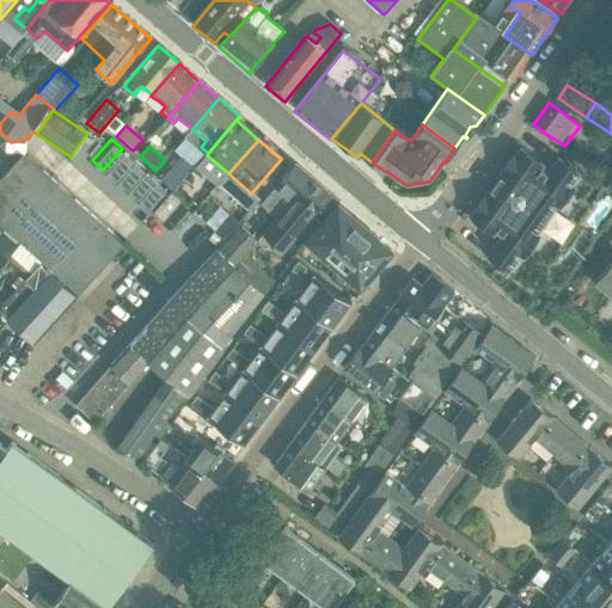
[(133,158),(122,148),(103,170),(112,179),(133,158)]
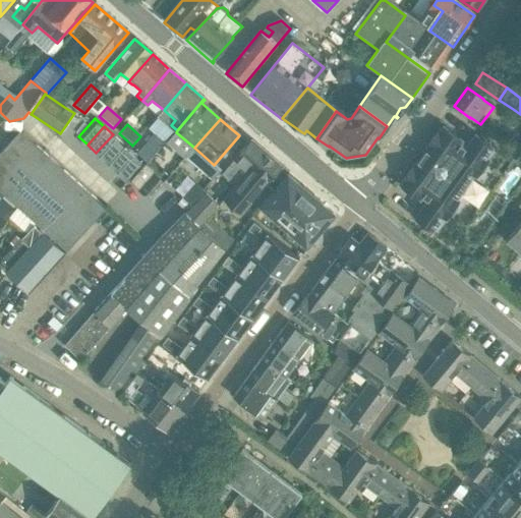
[(422,196),(428,202),(415,220),(432,231),(433,230),(437,232),(447,218),(452,217),(457,210),(456,205),(458,203),(455,199),(472,175),(475,177),(477,174),(483,173),(486,169),(485,164),(494,153),(490,150),(491,149),(474,136),(465,150),(459,145),(461,141),(443,128),(441,132),(439,130),(427,148),(428,149),(415,167),(414,166),(402,182),(404,183),(402,186),(419,199),(422,196)]
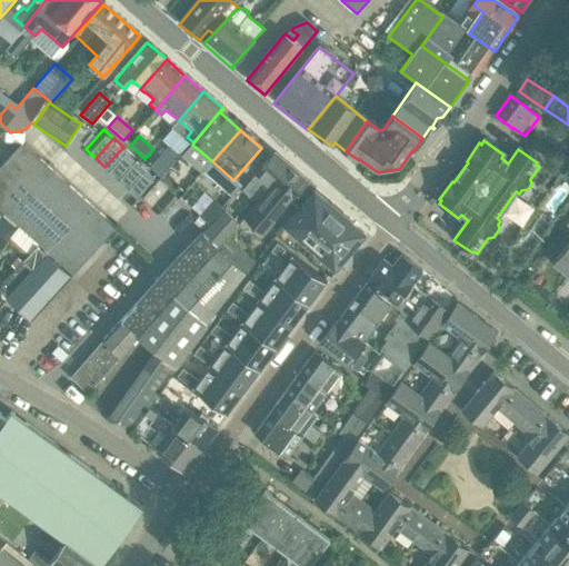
[(113,229),(21,145),(0,168),(0,209),(39,245),(1,287),(10,295),(6,300),(30,321),(113,229)]
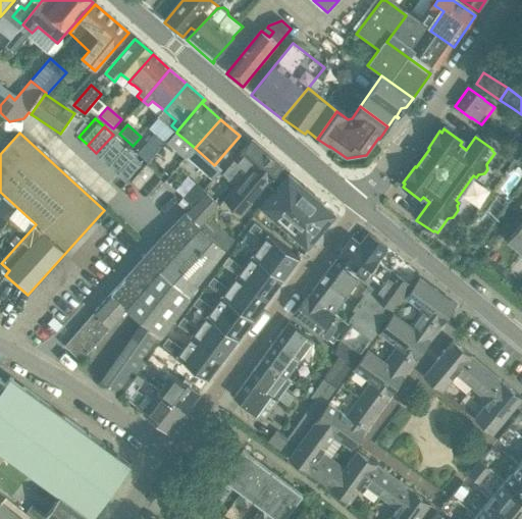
[(122,143),(113,135),(96,153),(105,161),(122,143)]
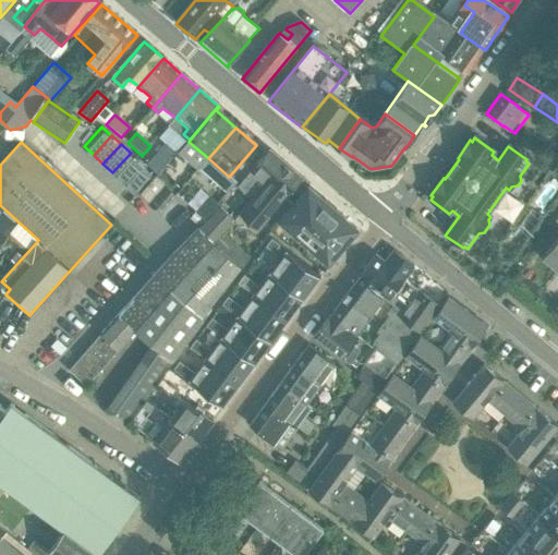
[(269,182),(284,165),(269,152),(238,188),(252,200),(268,182),(269,182)]
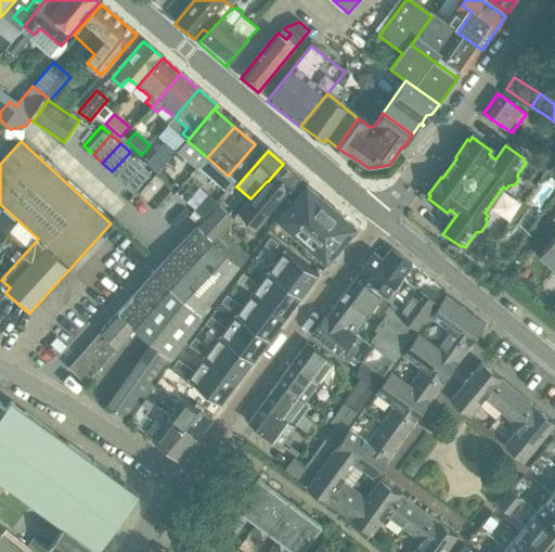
[(139,161),(130,152),(112,171),(121,180),(139,161)]
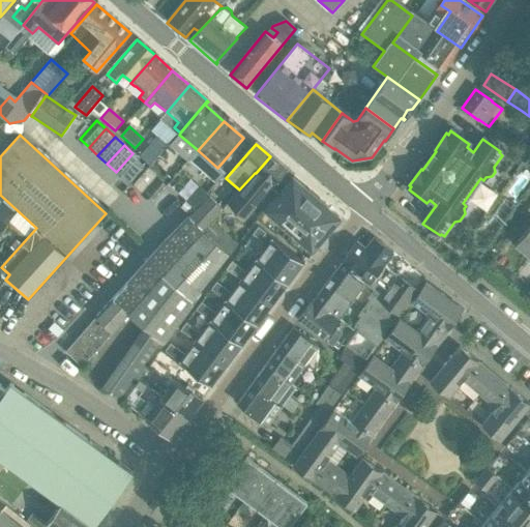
[(148,148),(140,157),(149,167),(157,157),(148,148)]
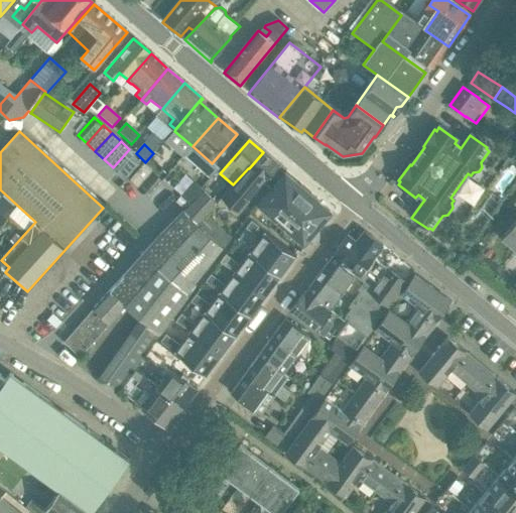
[(138,157),(129,149),(113,167),(122,175),(138,157)]
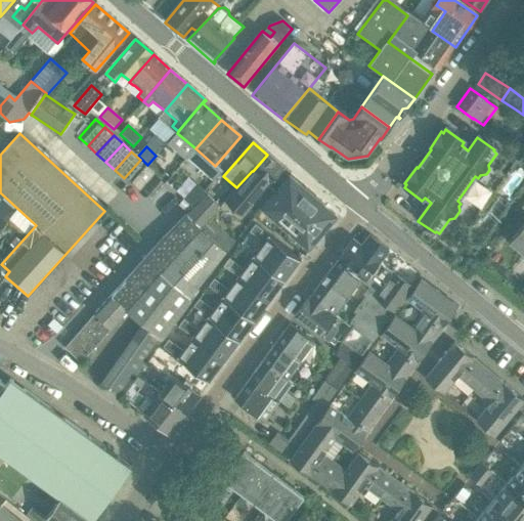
[(242,215),(284,169),(267,155),(253,171),(252,171),(236,187),(225,201),(242,215)]
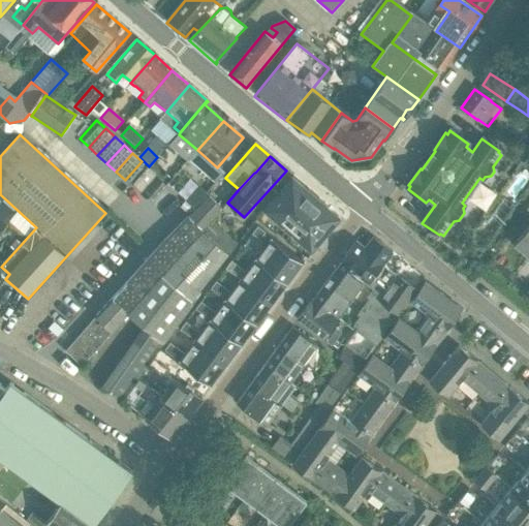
[(149,168),(132,187),(141,194),(157,177),(149,168)]
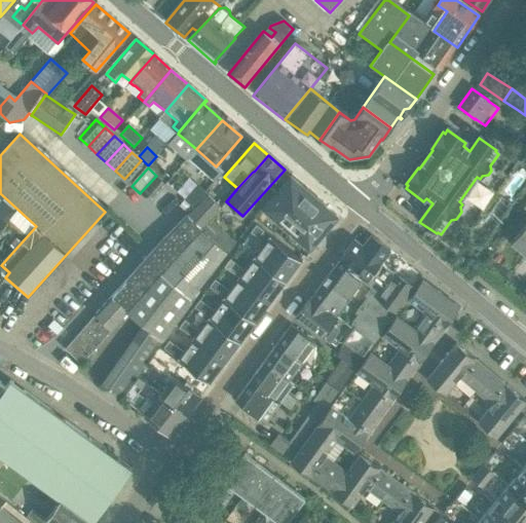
[(291,178),(264,210),(287,229),(313,198),(291,178)]
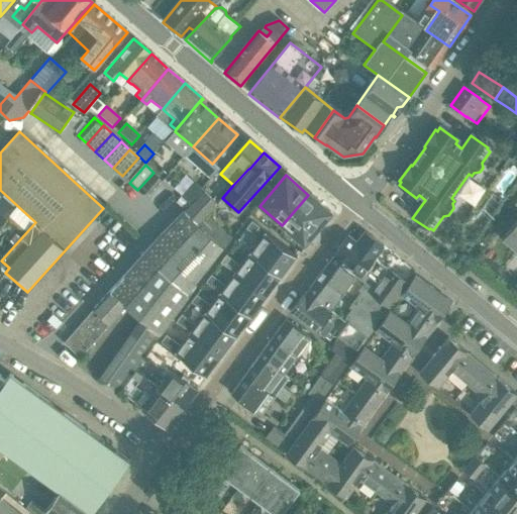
[(206,218),(216,205),(204,192),(183,213),(198,226),(206,218)]
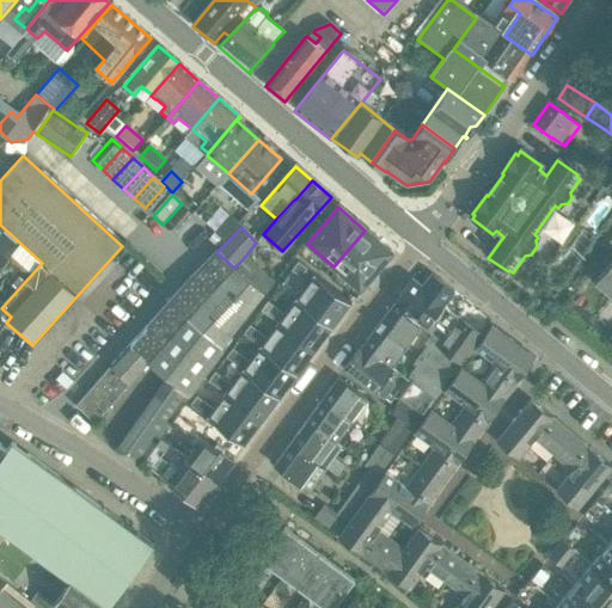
[(365,231),(334,266),(360,289),(391,253),(365,231)]
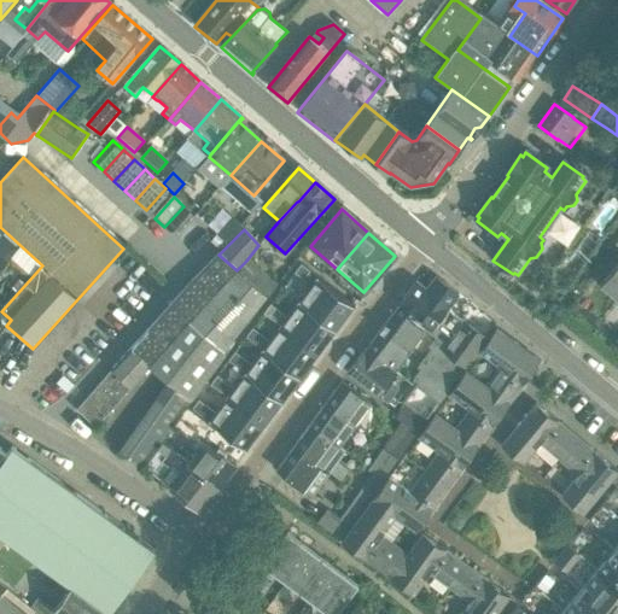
[(0,270),(18,251),(5,239),(0,245),(0,270)]
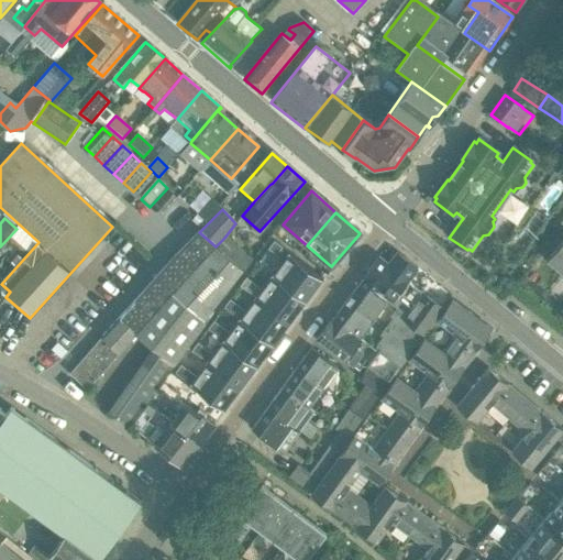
[(158,388),(170,372),(245,272),(216,246),(199,232),(173,259),(69,375),(87,392),(119,355),(136,337),(153,350),(108,414),(128,427),(145,404),(147,405),(158,388)]
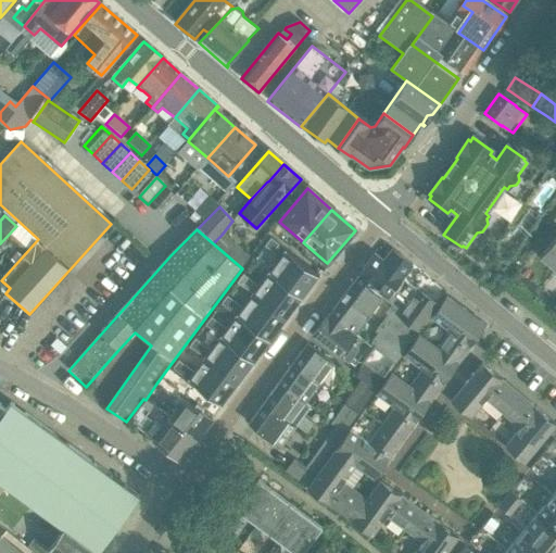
[(555,269),(555,238),(541,258),(555,269)]
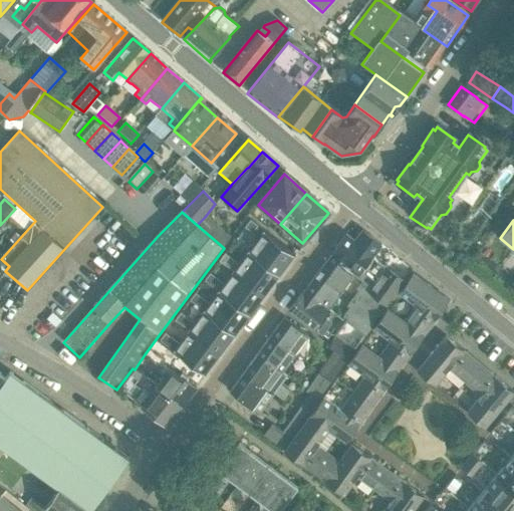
[(252,235),(258,228),(250,222),(245,229),(252,235)]
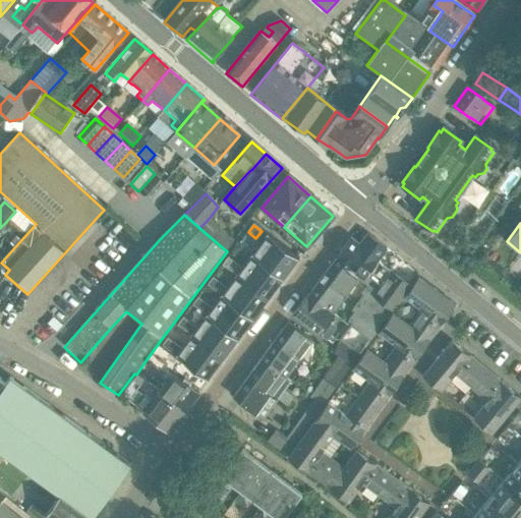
[(379,261),(387,249),(367,235),(359,244),(351,238),(336,259),(337,259),(359,276),(357,279),(360,282),(363,278),(364,279),(379,261)]
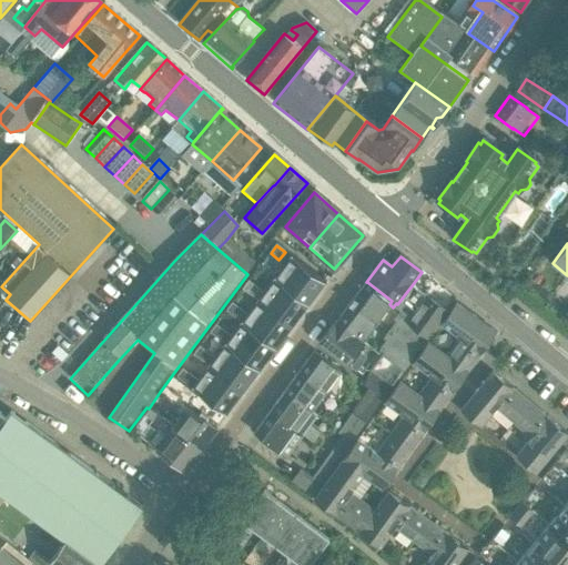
[(275,281),(305,303),(320,283),(291,261),(275,281)]
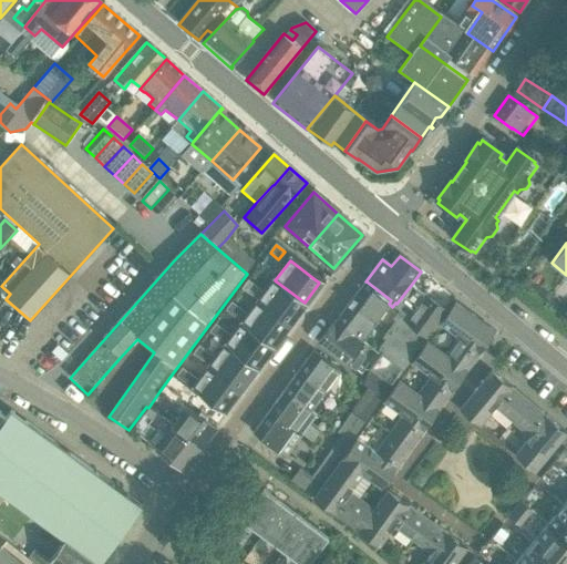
[(289,324),(305,303),(275,280),(259,303),(289,324)]
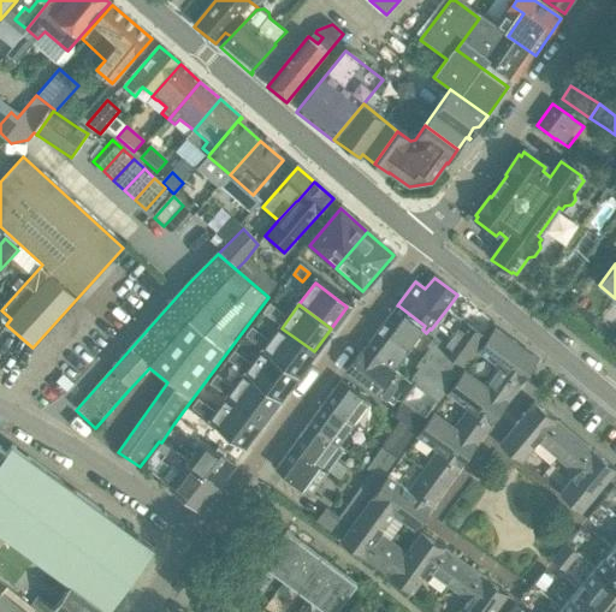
[(278,313),(270,306),(264,314),(267,318),(272,321),(278,313)]
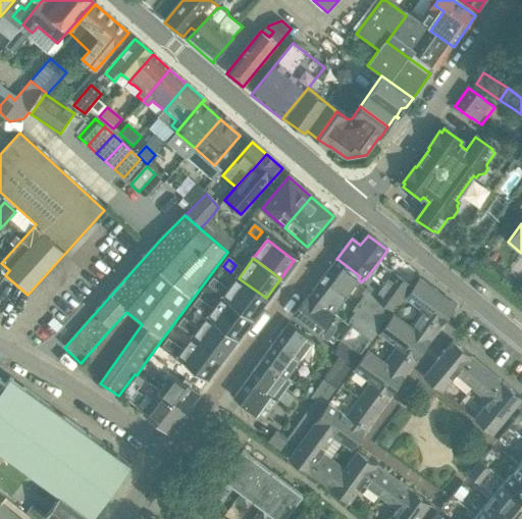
[(360,276),(337,259),(323,278),(346,295),(358,279),(360,276)]
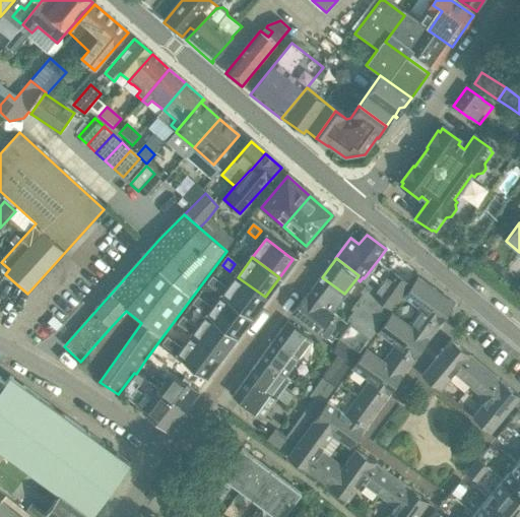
[(338,356),(337,357),(351,368),(361,354),(360,354),(408,287),(409,286),(410,285),(383,266),(378,260),(364,278),(363,277),(360,281),(366,285),(360,294),(363,296),(350,311),(354,314),(345,325),(349,327),(339,341),(337,354),(338,356)]
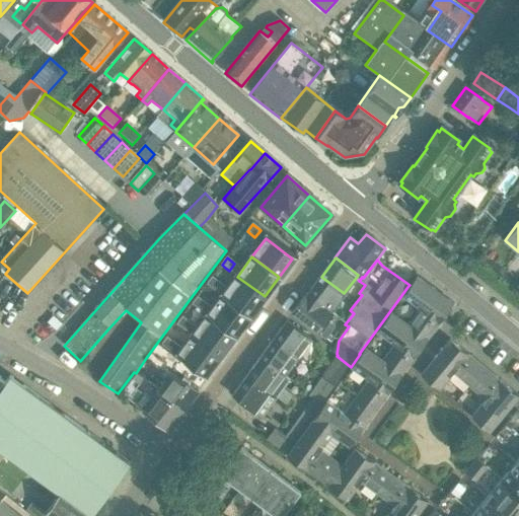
[(213,284),(252,312),(265,296),(237,277),(229,271),(225,268),(213,284)]
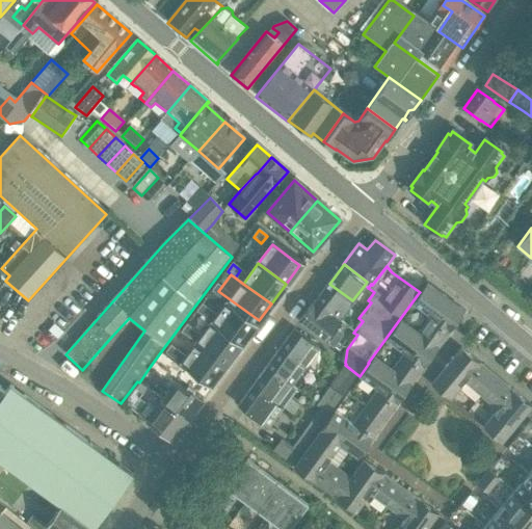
[(352,300),(329,284),(316,302),(339,320),(352,300)]
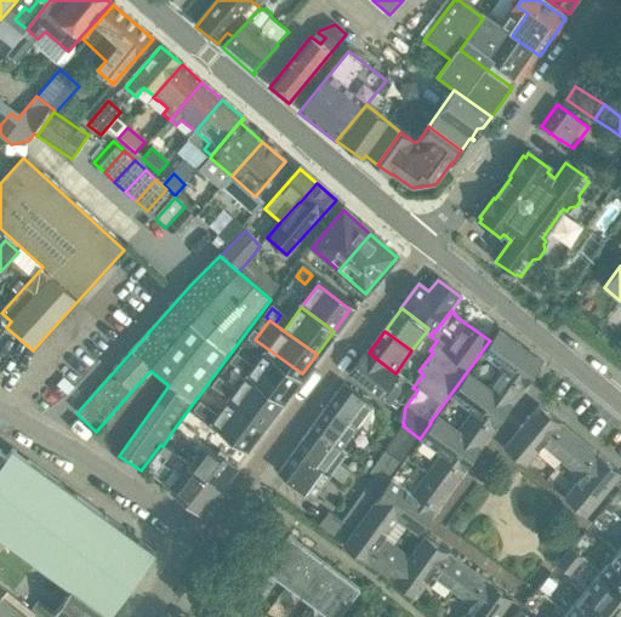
[(511,407),(542,364),(499,332),(482,355),(502,371),(489,390),(488,390),(511,407)]
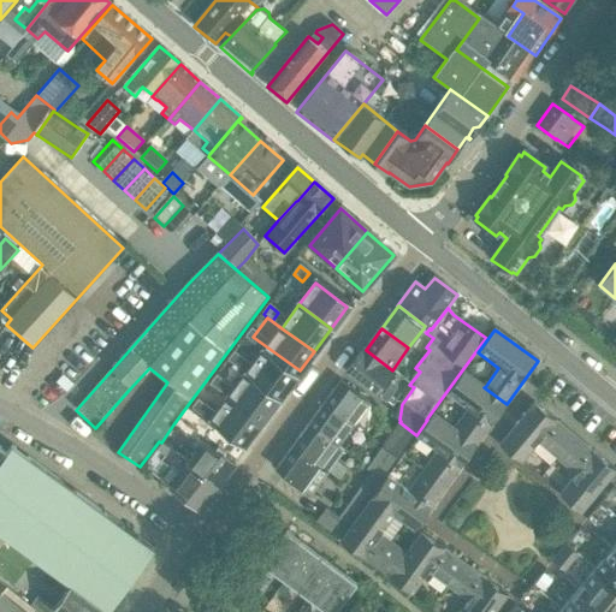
[(284,392),(300,370),(253,337),(237,357),(284,392)]
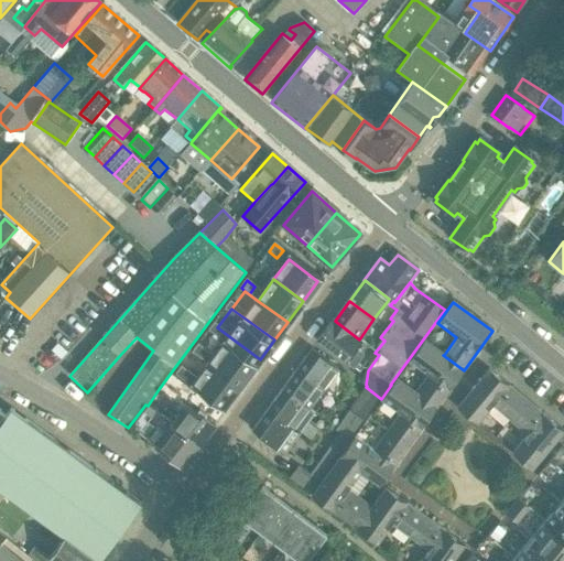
[(362,342),(359,340),(335,321),(333,321),(317,342),(354,369),(365,356),(356,349),(362,342)]
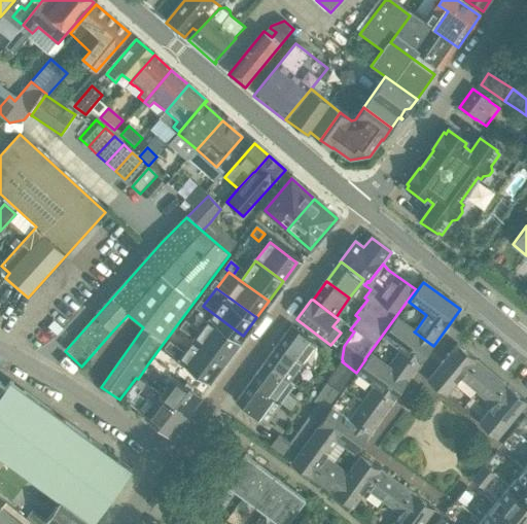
[(230,353),(243,336),(203,306),(189,324),(230,353)]
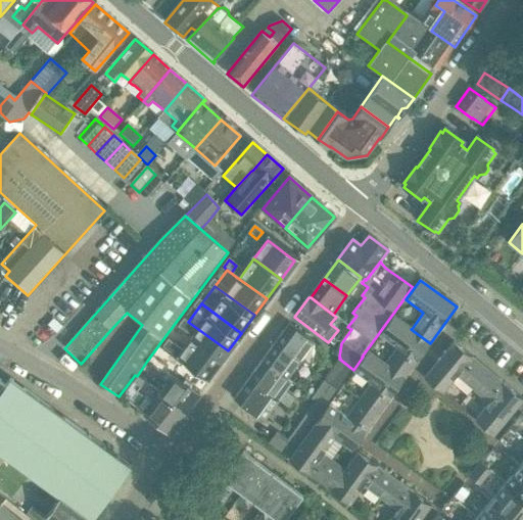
[(405,379),(430,343),(411,329),(412,329),(393,316),(380,335),(397,348),(385,365),(405,379)]
